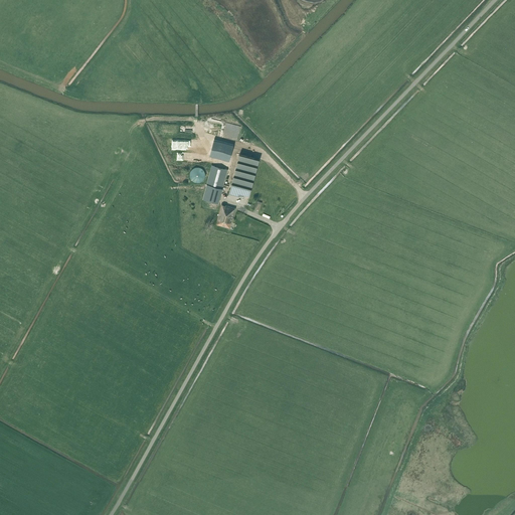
[(239,154),(229,194),(240,197),(240,194),(249,196),(260,159),(239,154)]
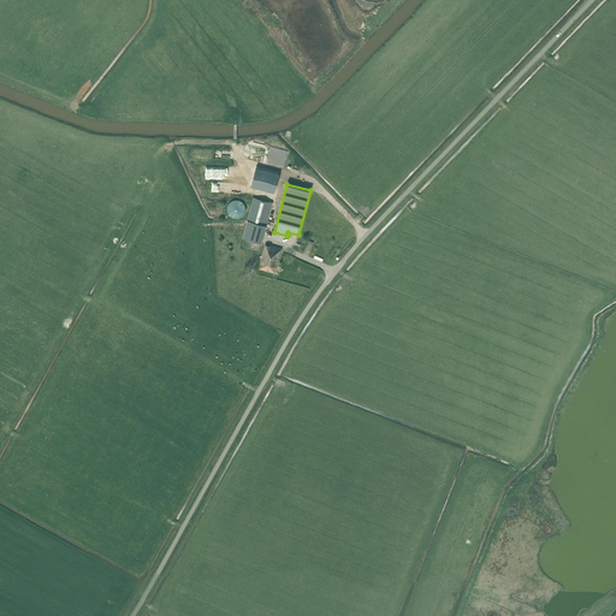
[(253,197),(247,220),(266,225),(273,203),(253,197)]
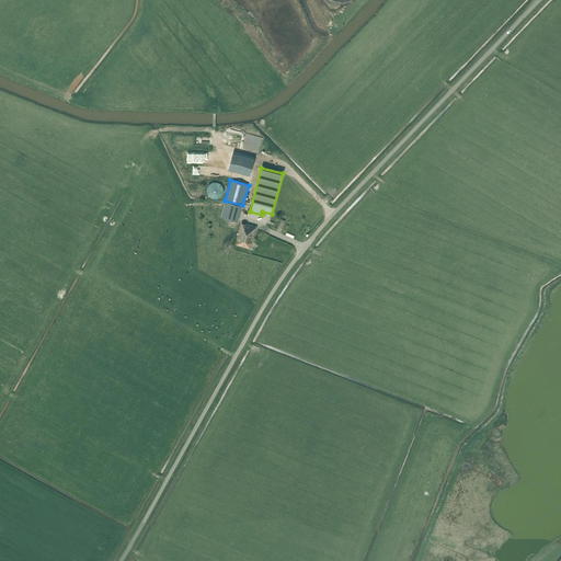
[(221,185),(221,184),(220,183),(218,182),(217,182),(215,182),(214,182),(212,183),(209,184),(208,185),(208,186),(207,189),(207,191),(207,192),(207,194),(208,195),(209,196),(210,197),(213,198),(215,198),(216,198),(218,198),(220,197),(221,196),(222,195),(224,194),(224,192),(224,190),(224,189),(222,186),(221,185)]
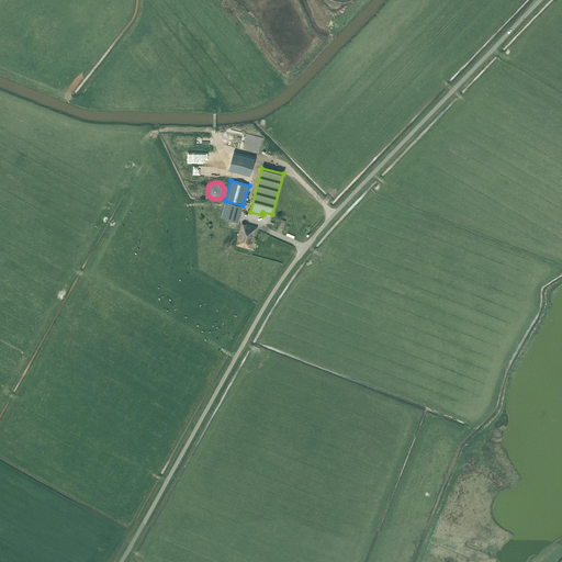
[(243,205),(225,201),(222,216),(239,222),(243,205)]
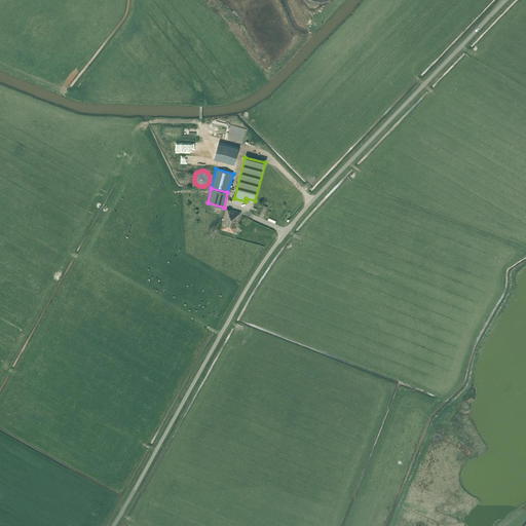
[(226,209),(221,229),(235,232),(240,213),(226,209)]
